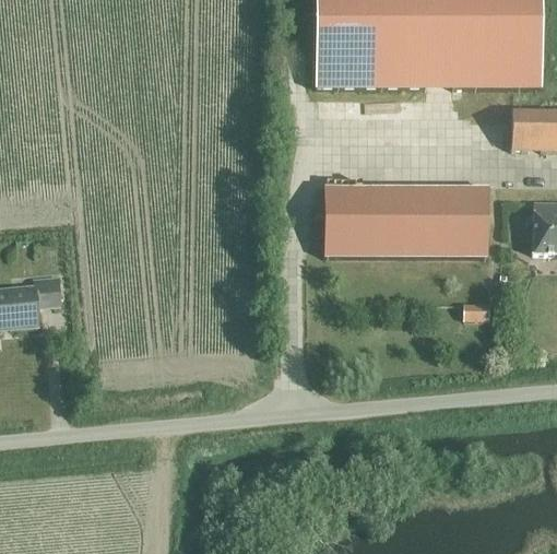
[(316,0),(316,85),(543,87),(544,0),(316,0)]
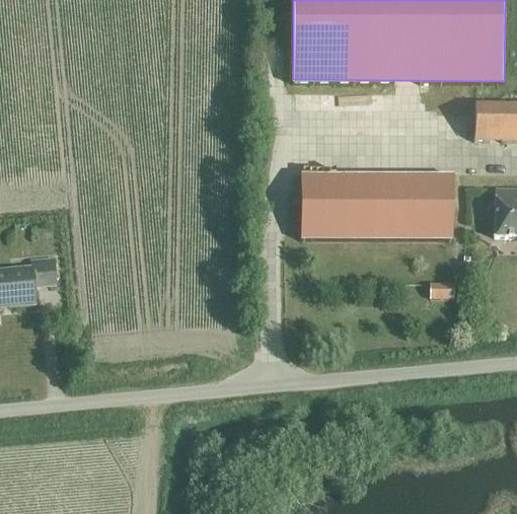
[(475,139),(516,139),(516,103),(476,102),(475,139)]
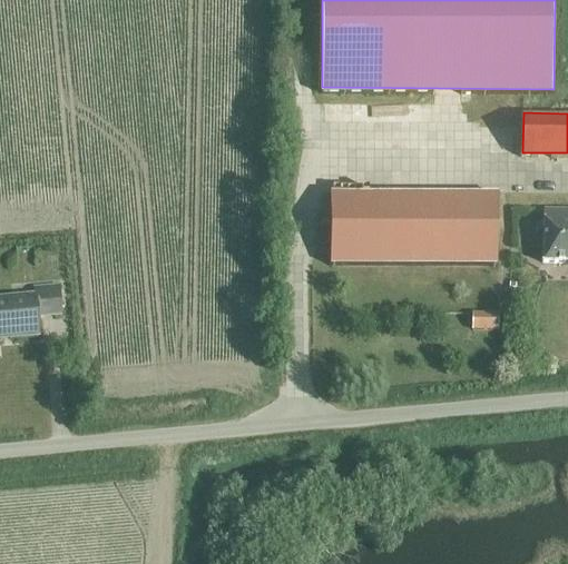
[(329,250),(496,254),(497,191),(330,188),(329,250)]
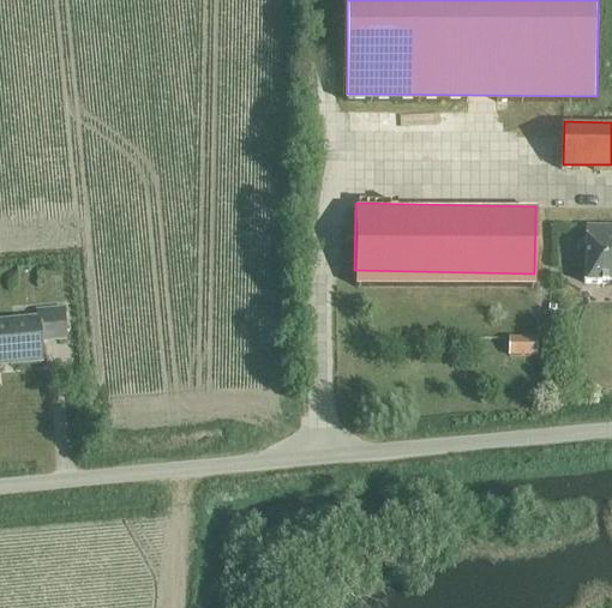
[(582,277),(611,278),(611,221),(585,220),(582,277)]
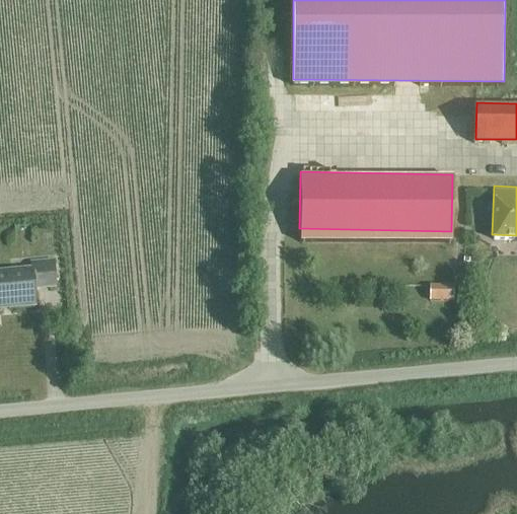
[(0,269),(0,306),(38,302),(35,287),(58,284),(55,258),(28,261),(28,267),(0,269)]
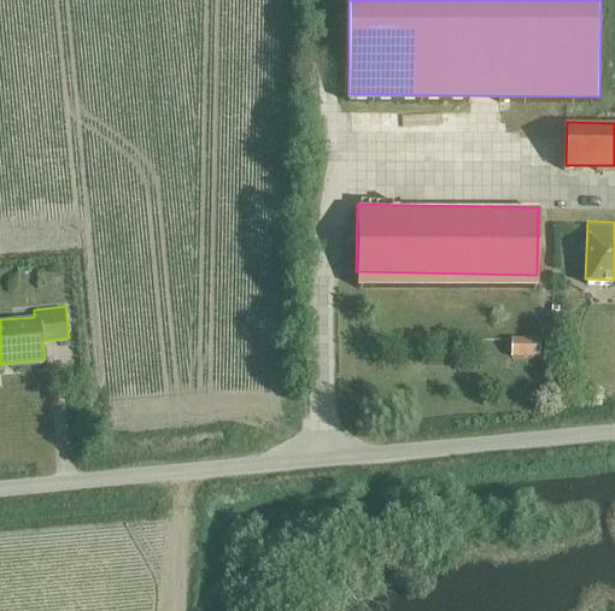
[(540,336),(513,335),(513,357),(540,357),(540,336)]
